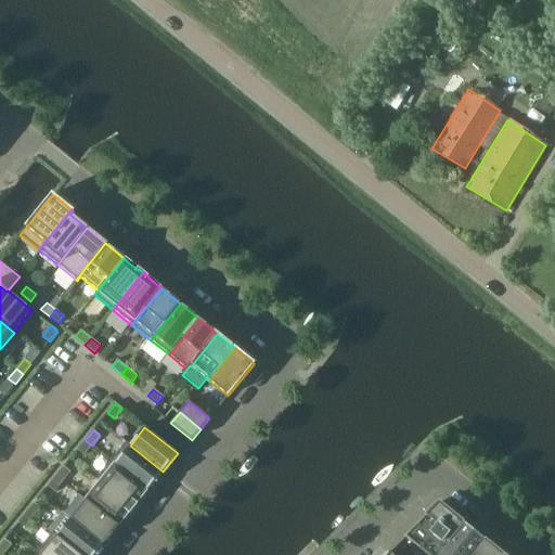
[(85,455),(92,446),(85,440),(77,450),(85,455)]
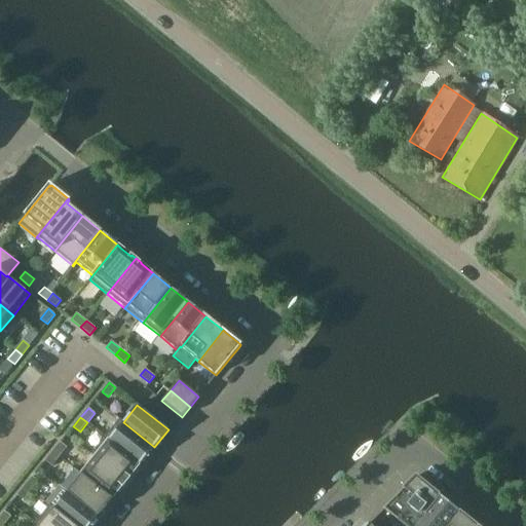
[(106,437),(140,464),(154,447),(123,422),(119,419),(106,437)]
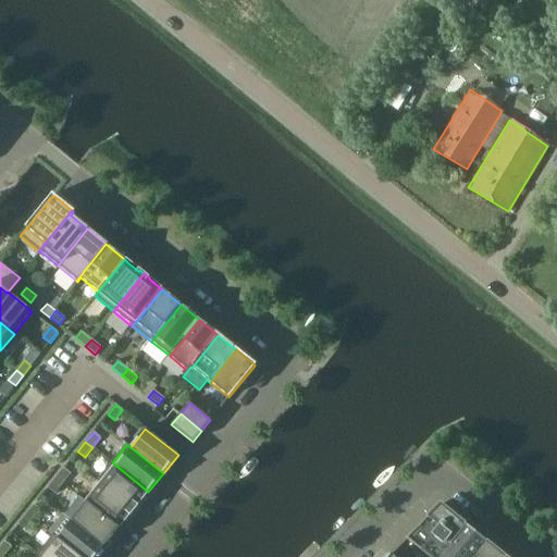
[(100,483),(134,511),(138,506),(137,505),(148,492),(112,462),(97,481),(100,483)]
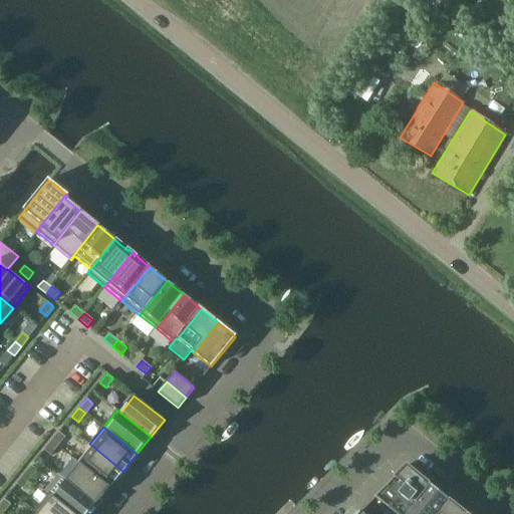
[(51,441),(58,447),(65,438),(59,432),(51,441)]
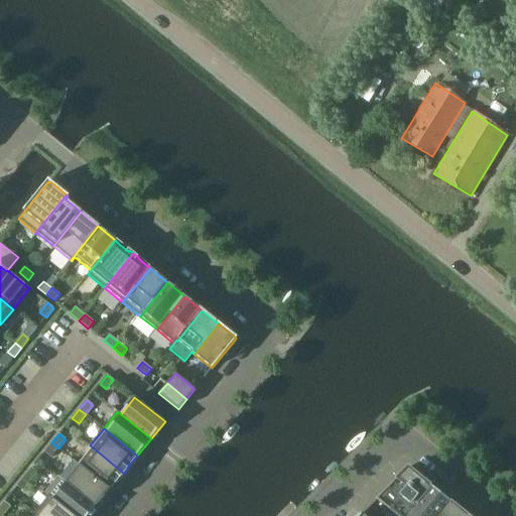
[(50,458),(58,448),(51,442),(44,452),(50,458)]
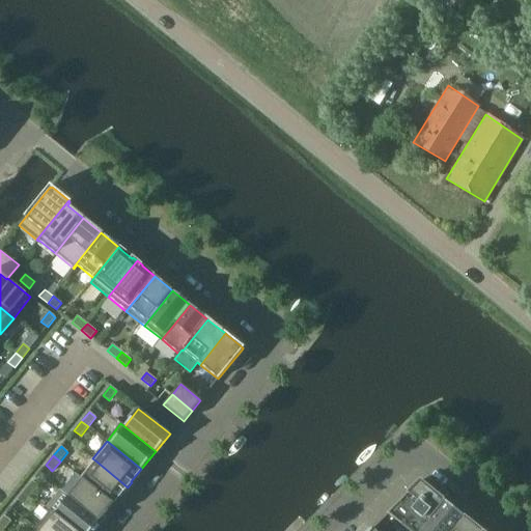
[(128,487),(95,460),(81,477),(113,504),(123,492),(128,487)]
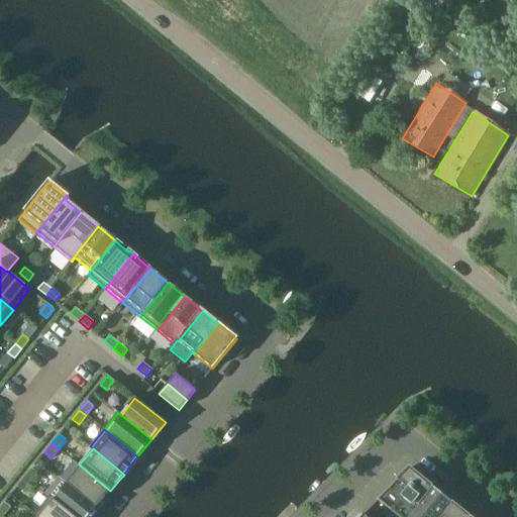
[(59,477),(96,508),(110,491),(79,464),(73,459),(59,477)]
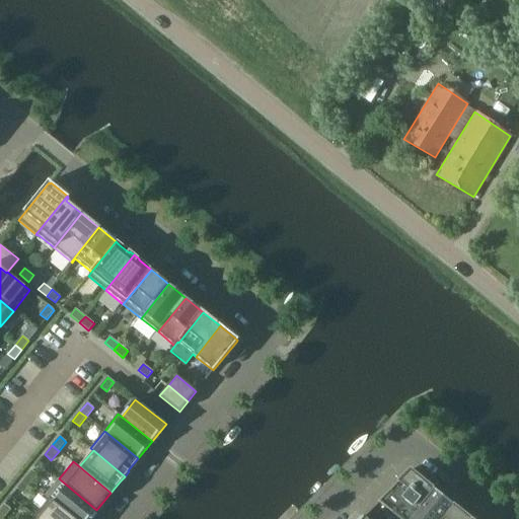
[(24,479),(31,485),(39,475),(31,470),(24,479)]
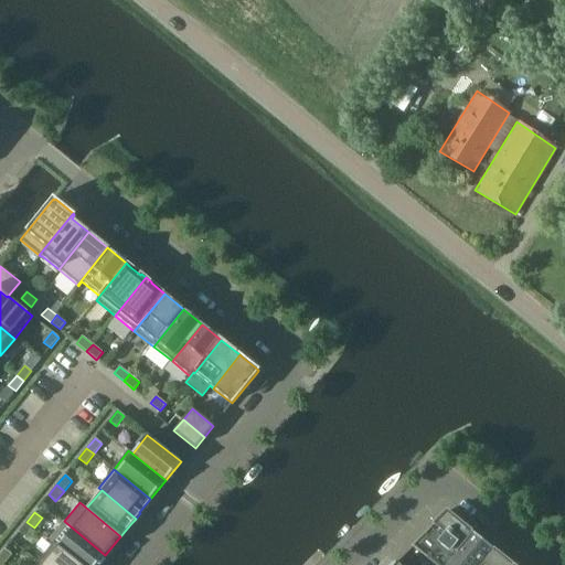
[(445,564),(472,533),(447,512),(396,563),(397,564),(445,564)]
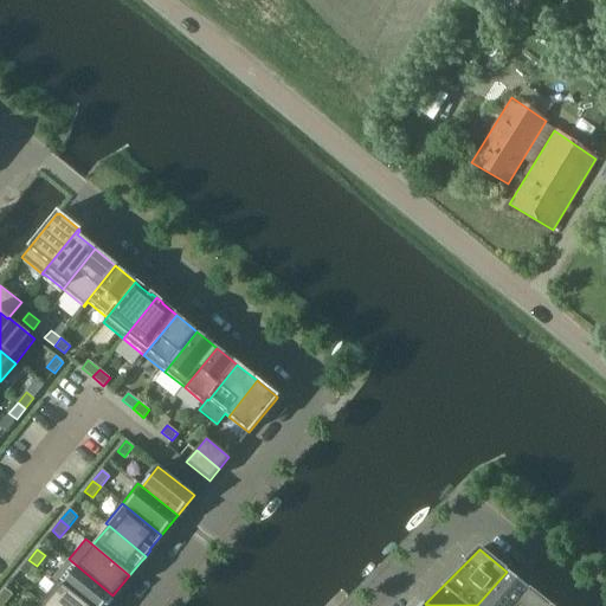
[(85,605),(103,605),(113,595),(69,559),(68,558),(51,578),(57,582),(85,605)]
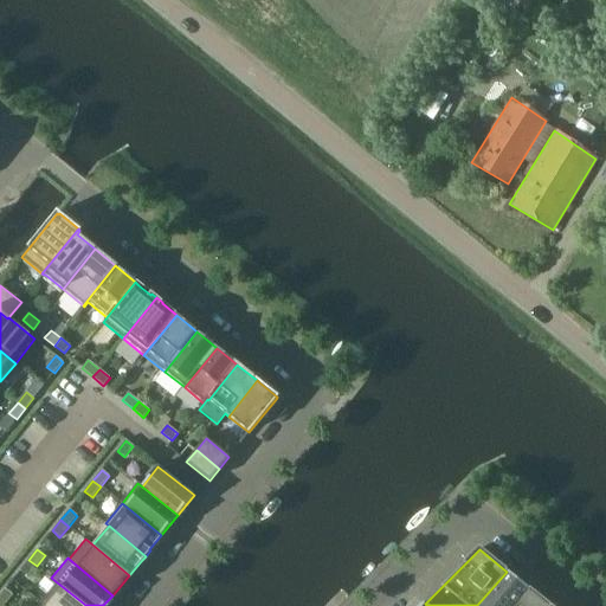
[(27,577),(37,566),(28,560),(20,571),(27,577)]
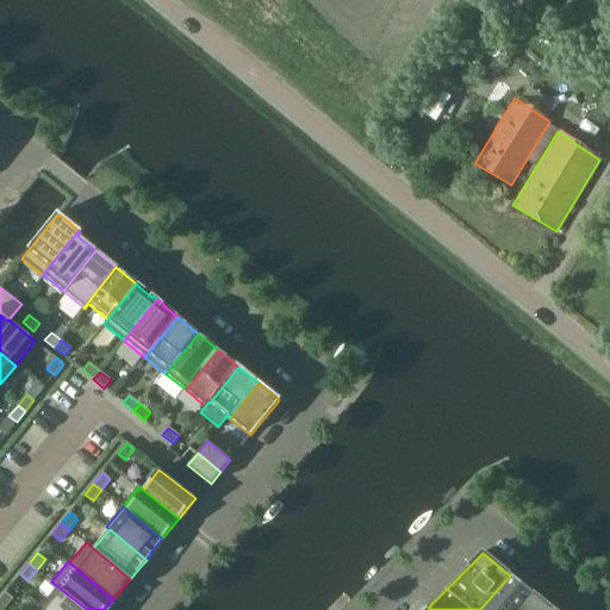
[(517,609),(533,593),(510,576),(480,609),(517,609)]
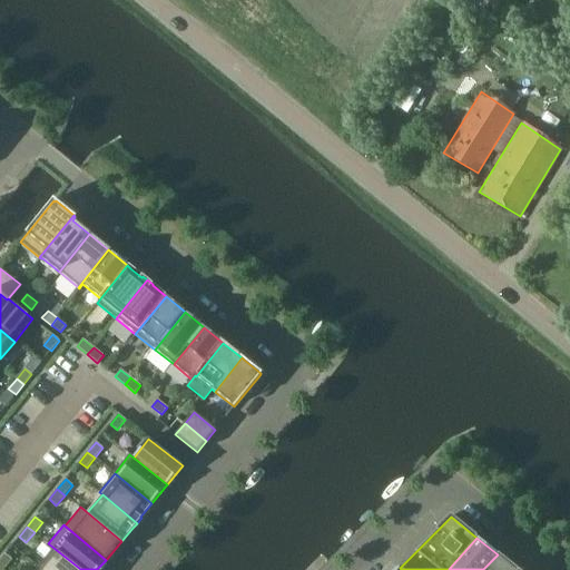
[(42,569),(80,569),(53,548),(38,567),(42,569)]
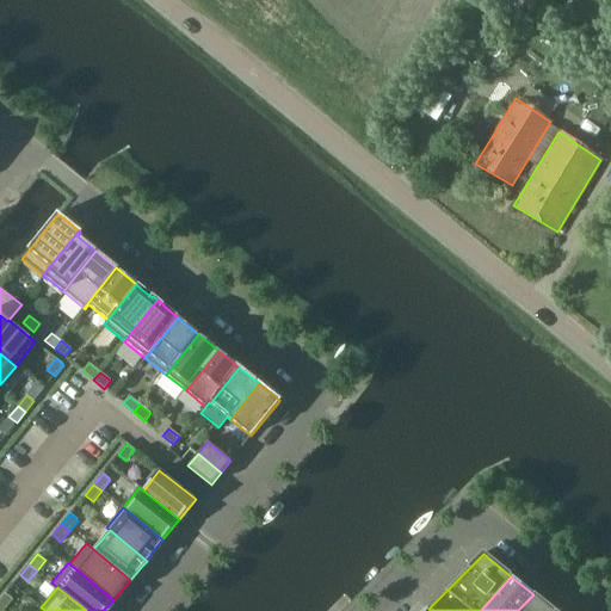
[(0,599),(0,606),(4,610),(13,600),(5,593),(0,599)]
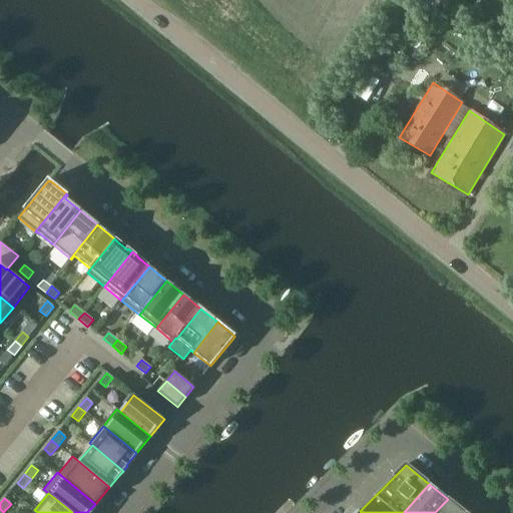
[(435,512),(465,512),(448,499),(435,512)]
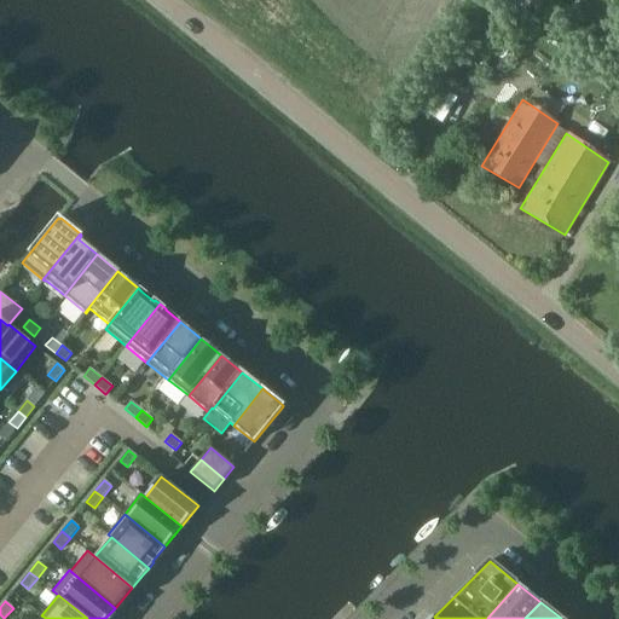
All buildings are outlined.
